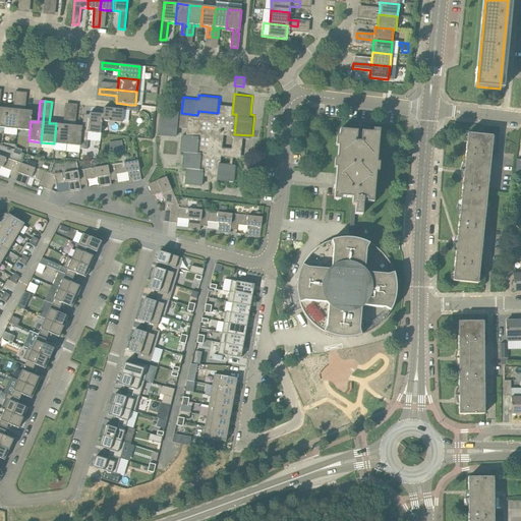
[(139,105),(135,105),(130,105),(116,103),(115,109),(103,107),(103,114),(102,121),(122,123),(123,110),(138,112),(139,105)]
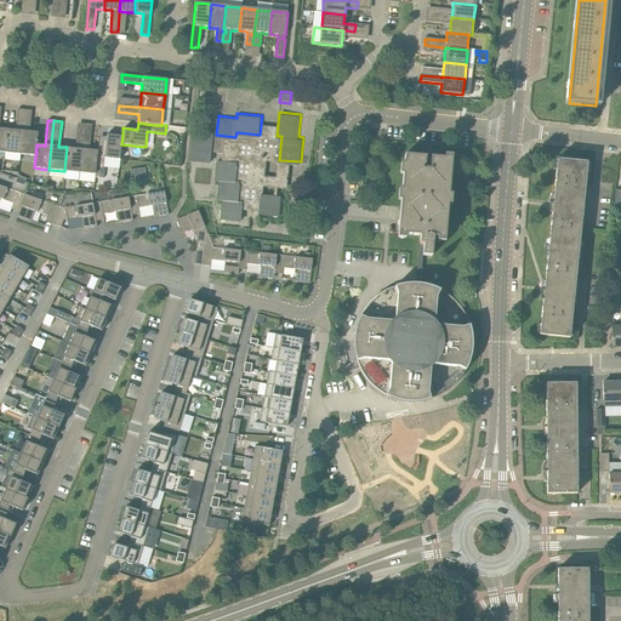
[(20,154),(22,131),(15,130),(7,129),(5,153),(20,154)]
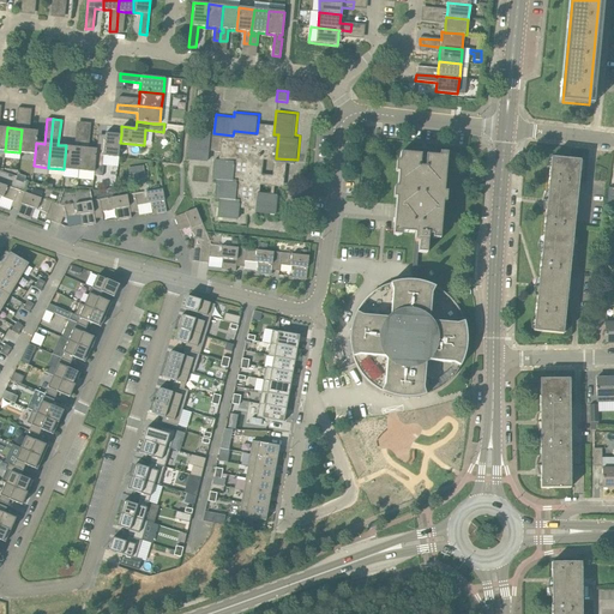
[(209,161),(212,131),(193,128),(188,158),(209,161)]
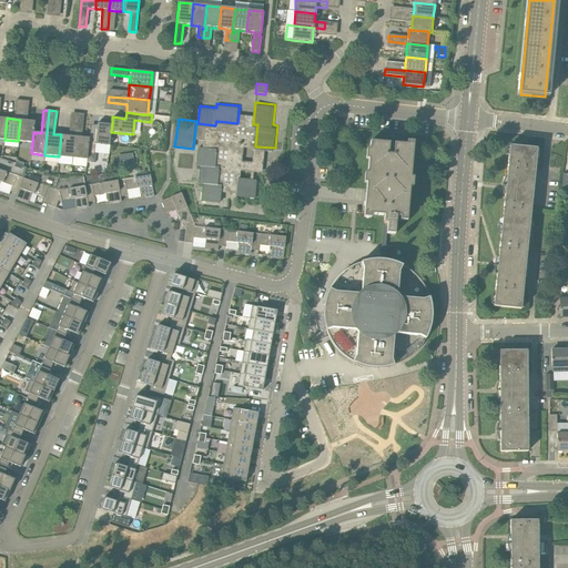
[(34,121),(27,120),(20,120),(18,141),(31,142),(30,153),(31,153),(33,132),(34,121)]
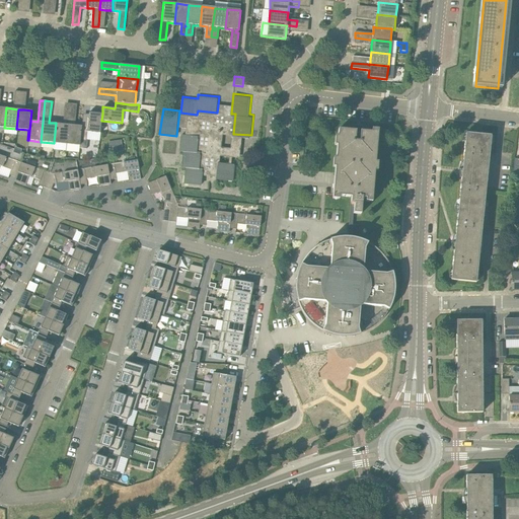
[(101,121),(102,114),(89,113),(87,127),(81,126),(80,141),(86,142),(87,132),(100,133),(101,121)]
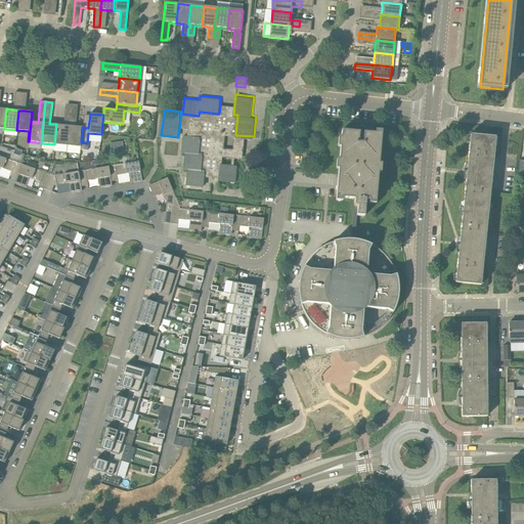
[(70,123),(70,116),(64,116),(63,125),(56,124),(54,144),(67,145),(69,126),(70,123)]
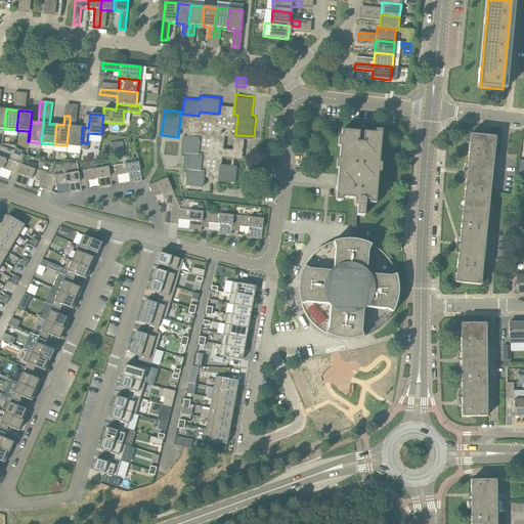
[(82,127),(75,126),(69,126),(67,145),(80,146),(81,142),(82,127)]
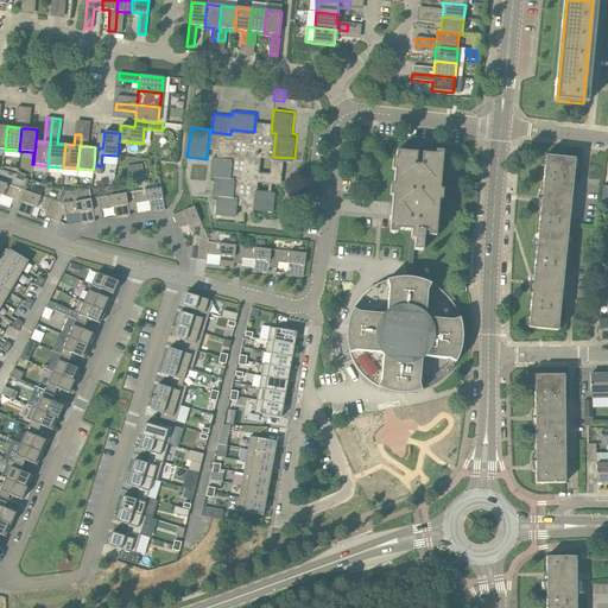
[(415,279),(412,278),(415,251),(423,252),(424,233),(430,233),(430,229),(436,230),(439,200),(437,200),(438,191),(439,191),(443,159),(436,158),(436,154),(422,153),(422,166),(416,165),(417,153),(397,152),(396,162),(398,162),(397,170),(396,170),(393,188),(396,188),(394,196),(393,196),(392,203),(390,226),(400,227),(400,230),(411,232),(409,264),(407,278),(404,278),(400,278),(398,278),(394,279),(391,279),(387,280),(385,282),(381,283),(378,284),(375,285),(373,287),(371,289),(368,291),(366,292),(363,295),(361,297),(359,299),(356,303),(355,305),(353,308),(352,311),(350,314),(349,317),(348,321),(348,323),(347,325),(347,331),(346,337),(347,340),(347,343),(347,347),(348,350),(349,353),(350,356),(352,360),(353,362),(354,366),(356,368),(358,371),(360,374),(362,377),(365,379),(367,380),(369,382),(372,385),(375,386),(378,388),(381,390),(384,391),(387,392),(391,393),(393,393),(397,394),(400,394),(404,394),(405,394),(409,394),(412,394),(415,393),(418,393),(422,392),(419,385),(422,359),(424,358),(449,360),(456,362),(457,360),(458,356),(460,354),(461,350),(462,348),(462,344),(462,342),(463,340),(463,336),(462,333),(462,329),(462,327),(461,323),(461,320),(460,318),(453,321),(428,318),(425,316),(428,291),(431,285),(431,284),(428,283),(425,282),(422,280),(418,279),(415,279)]
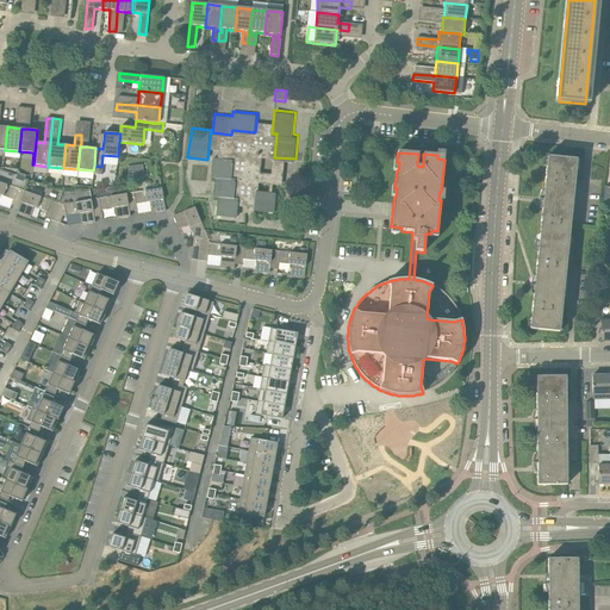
[(218,212),(235,213),(238,156),(216,155),(213,193),(219,194),(218,212)]
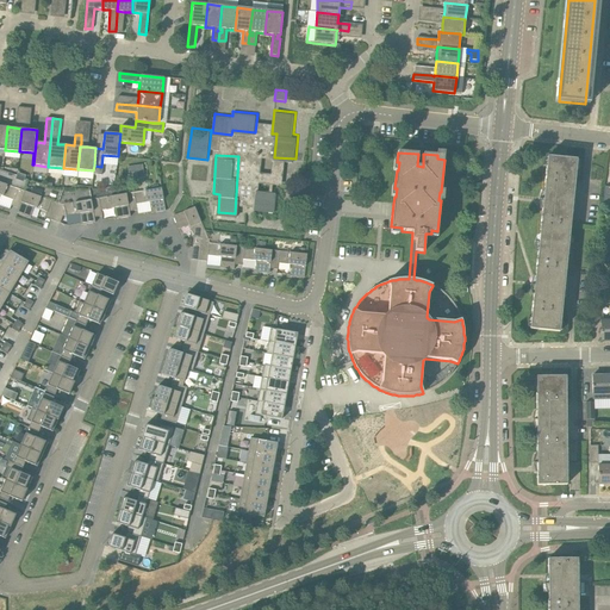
[(577,160),(547,157),(543,200),(572,203),(577,160)]
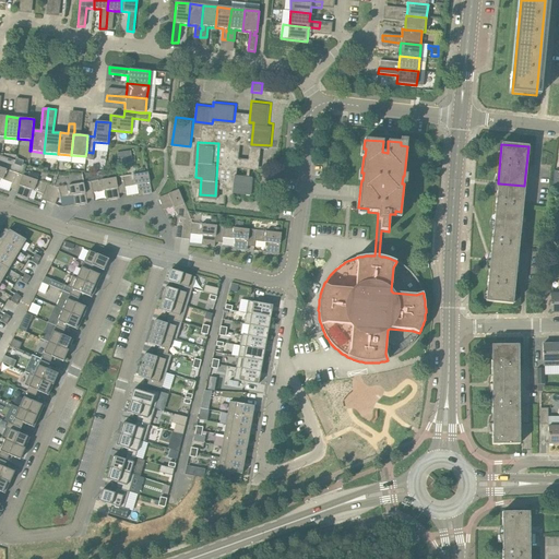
[(22,167),(24,162),(16,158),(14,164),(22,167)]
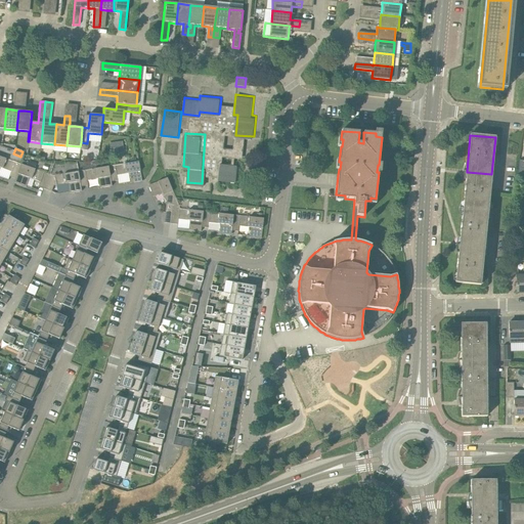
[(0,169),(1,168),(11,172),(9,177),(16,179),(22,165),(0,157),(0,169)]
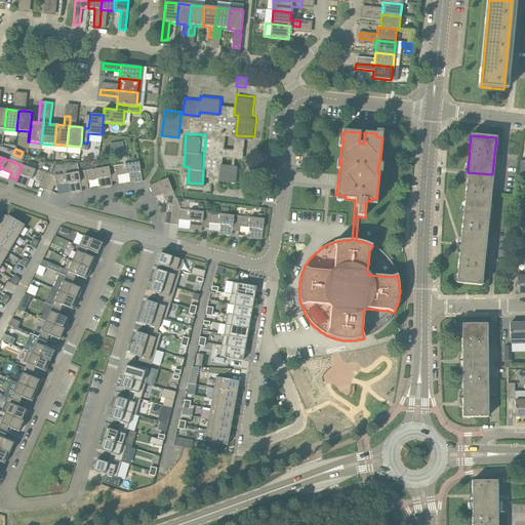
[(220,161),(219,178),(239,179),(239,162),(220,161)]
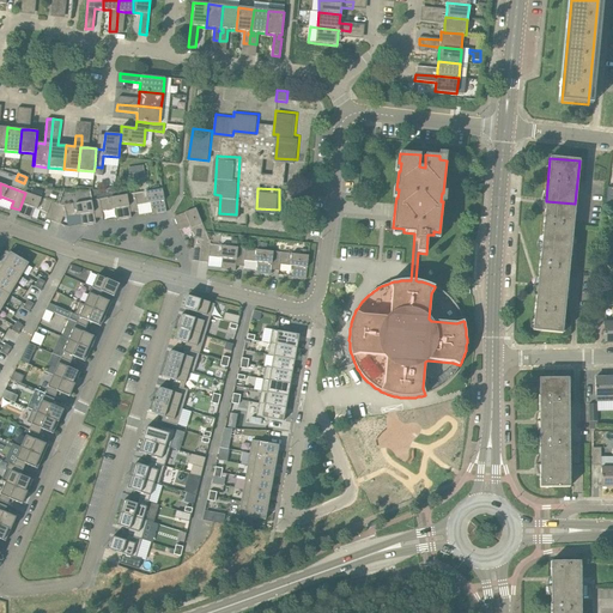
[(127,195),(131,213),(138,212),(138,205),(150,204),(152,214),(167,212),(163,189),(127,195)]
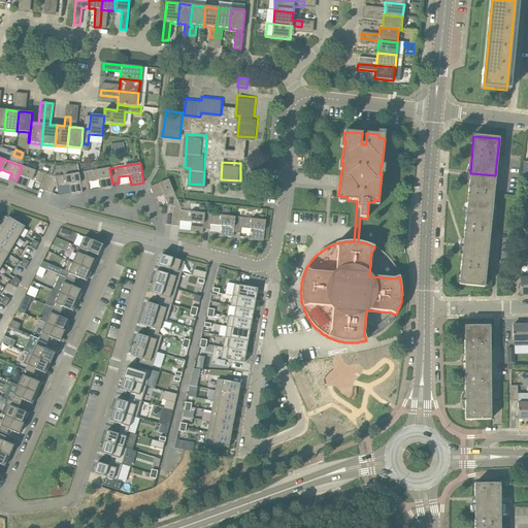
[(22,166),(17,180),(14,185),(26,189),(30,179),(40,184),(38,189),(45,191),(51,176),(27,167),(22,166)]
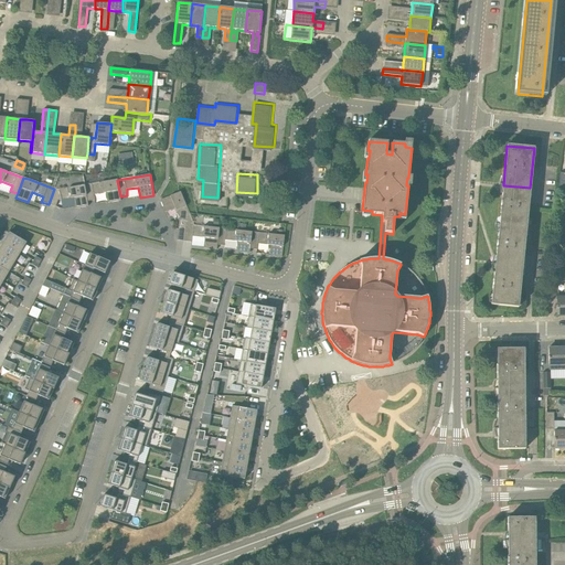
[(85,185),(87,202),(95,201),(94,194),(106,193),(107,203),(120,201),(120,196),(117,180),(85,185)]
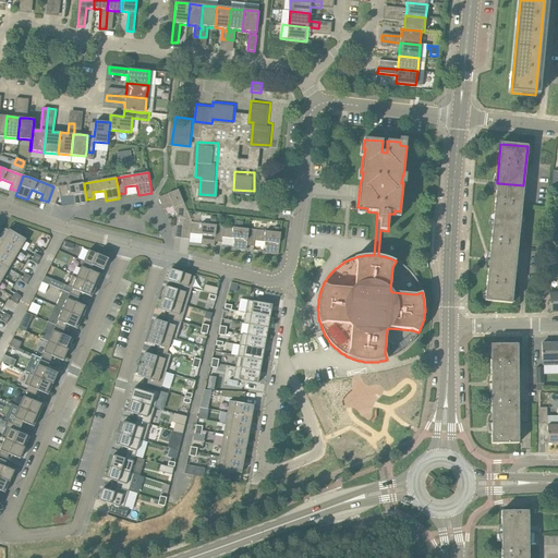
[(53,186),(48,202),(55,204),(57,198),(72,196),(74,206),(87,204),(86,199),(84,183),(57,187),(53,186)]
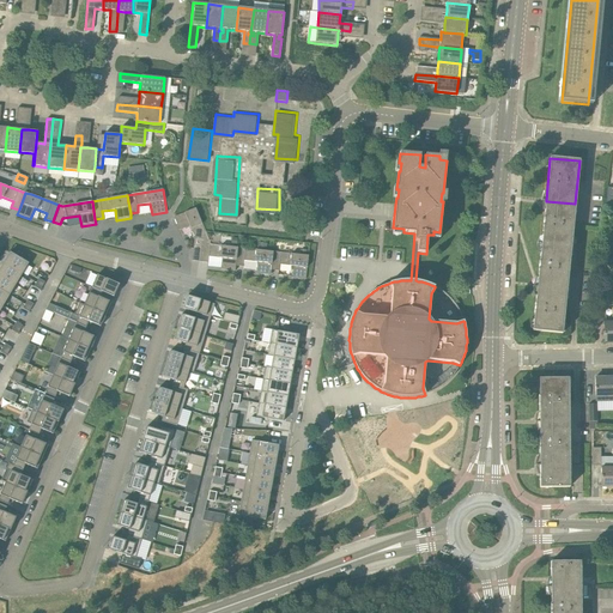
[(546,201),(541,241),(571,246),(575,204),(546,201)]
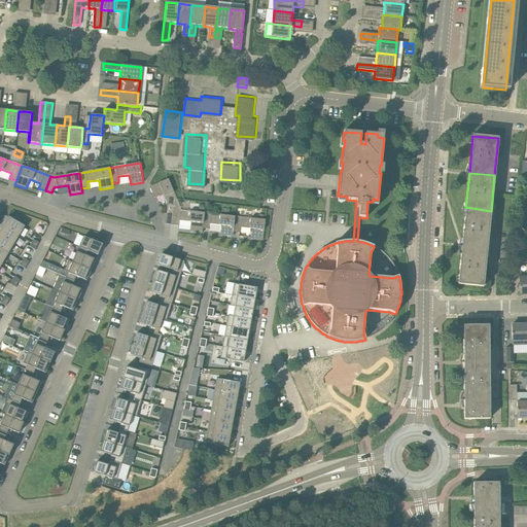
[(174,206),(174,209),(181,210),(168,179),(166,180),(149,186),(154,199),(164,195),(168,206),(174,206)]
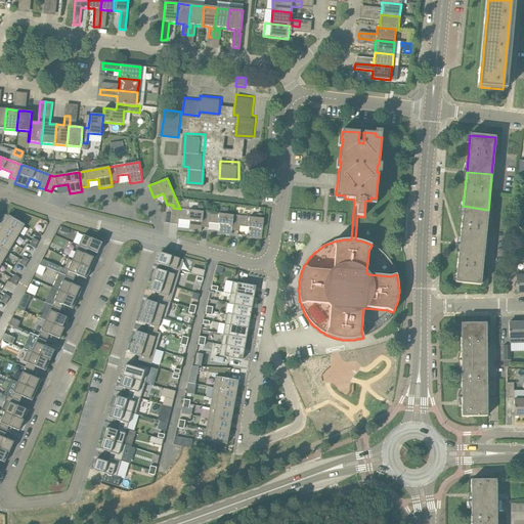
[(488,210),(463,206),(459,247),(484,251),(488,210)]
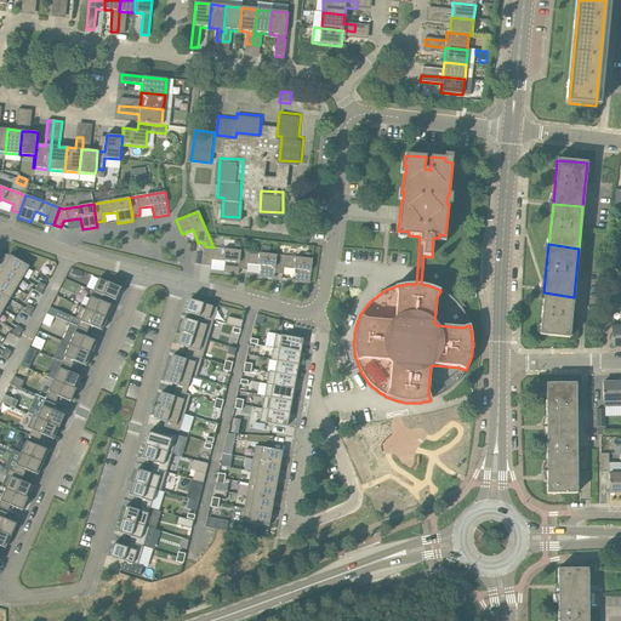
[(205,246),(203,266),(211,267),(211,260),(224,262),(223,273),(238,275),(239,269),(241,251),(214,248),(205,246)]
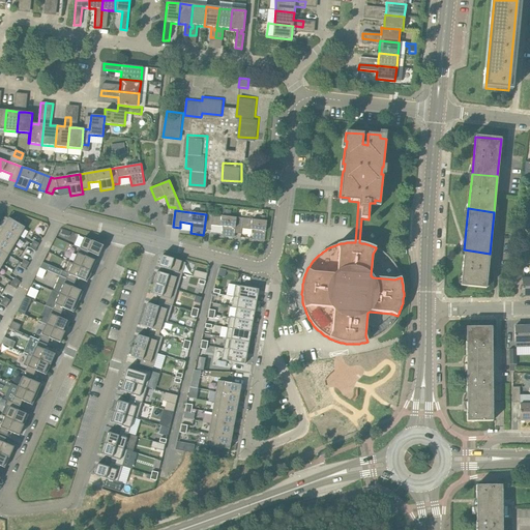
[(168,213),(166,226),(173,227),(174,214),(168,213)]
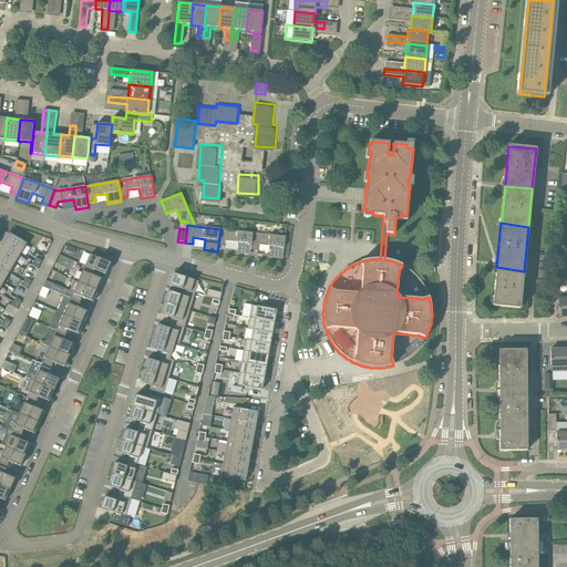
[(220,229),(218,246),(225,247),(226,241),(238,243),(237,254),(250,255),(250,250),(253,233),(220,229)]
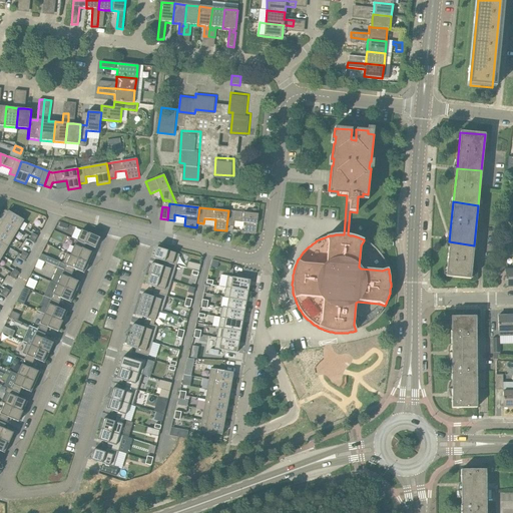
[(244,222),(243,232),(255,233),(259,214),(228,210),(226,226),(233,226),(234,221),(244,222)]
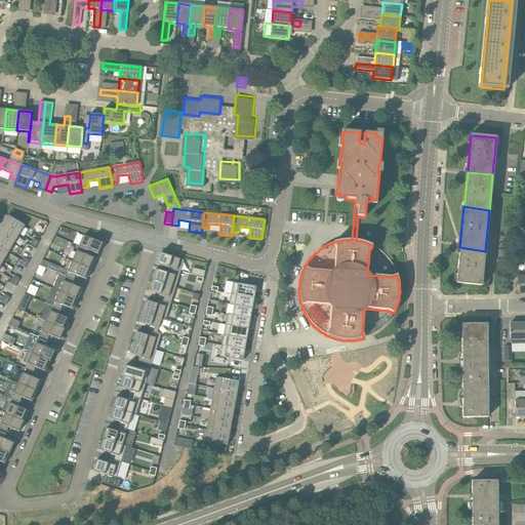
[(25,226),(8,216),(3,226),(18,235),(25,226)]
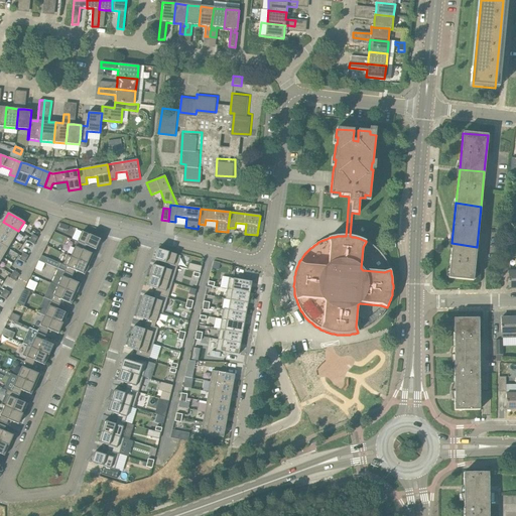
[(0,226),(0,231),(13,240),(18,231),(3,222),(0,226)]
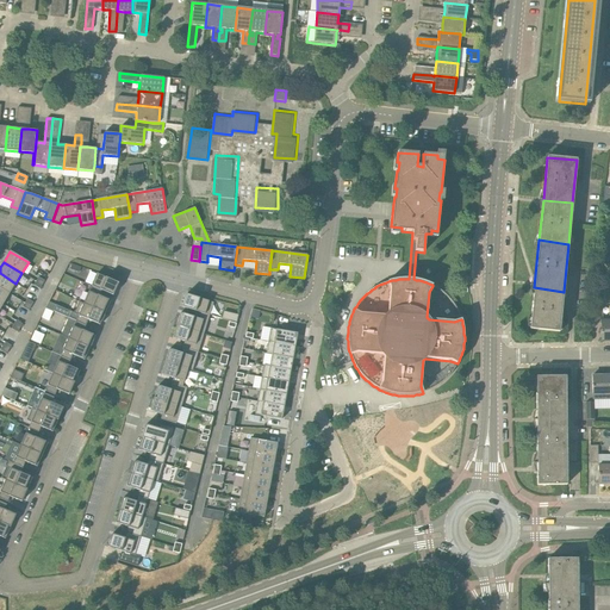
[(16,284),(0,273),(0,287),(10,293),(16,284)]
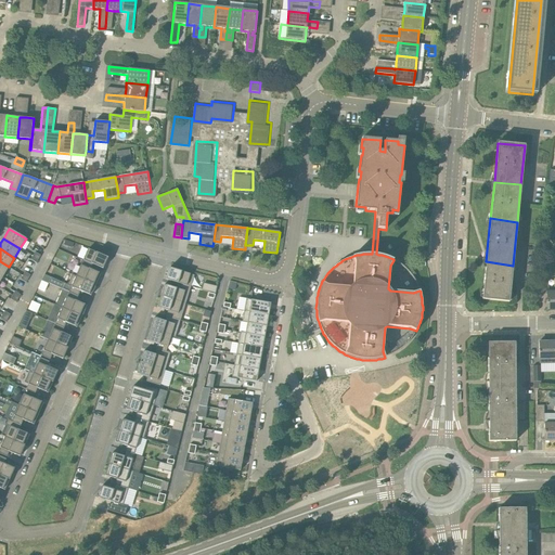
[(103,269),(103,268),(108,258),(88,249),(84,260),(92,265),(103,269)]
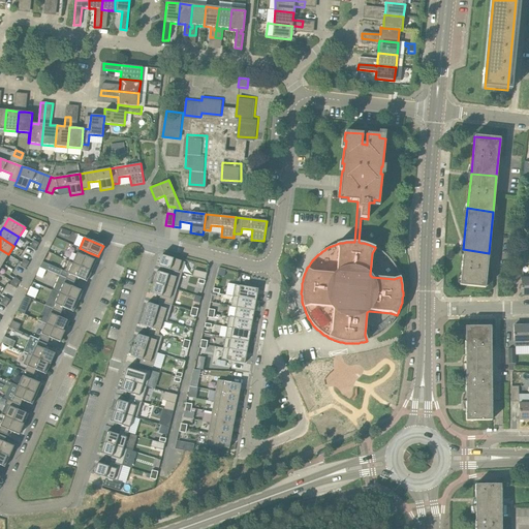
[(88,252),(80,248),(72,263),(73,263),(91,272),(96,261),(86,257),(88,252)]
